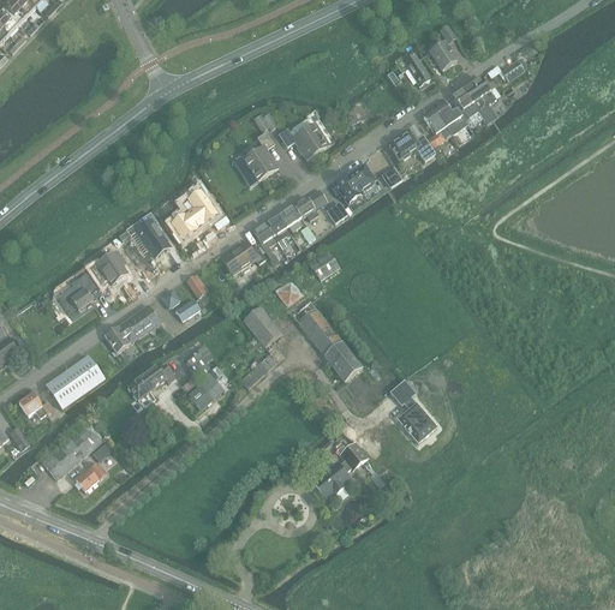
[(5,9),(3,11),(18,25),(27,17),(10,0),(4,6),(5,9)]
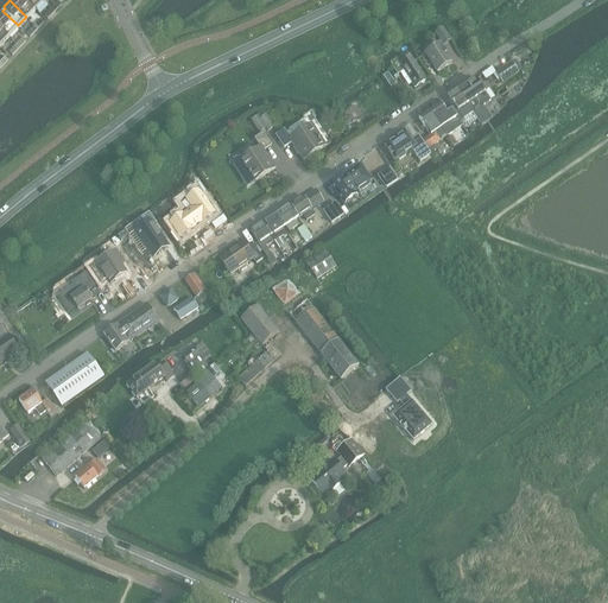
[(10,0),(26,17),(36,7),(29,0),(10,0)]
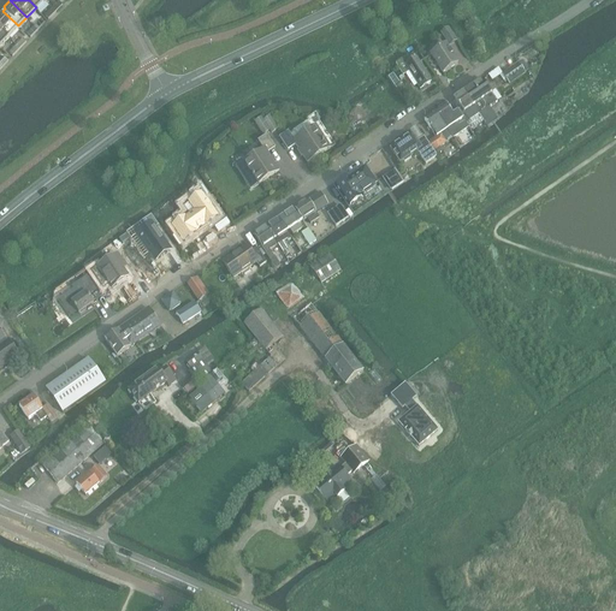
[(45,11),(48,16),(55,9),(52,5),(45,11)]
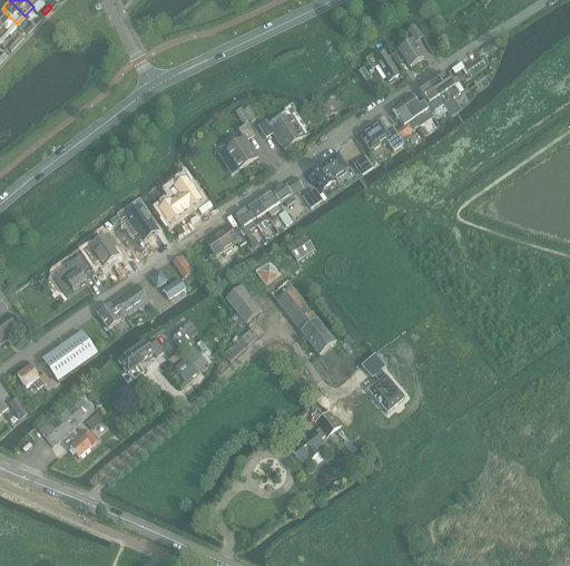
[(0,23),(8,32),(17,23),(2,10),(0,12),(0,23)]
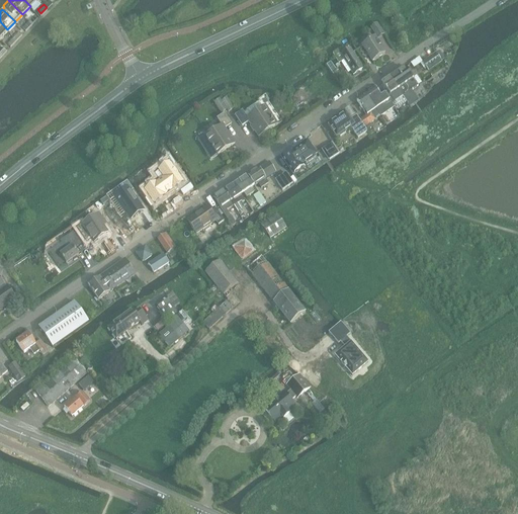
[(31,22),(37,16),(33,13),(28,19),(31,22)]
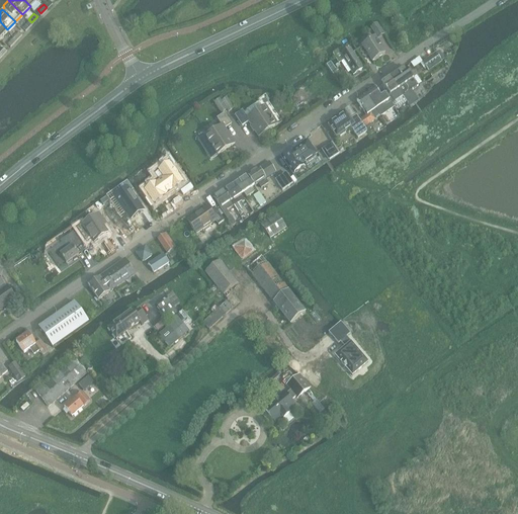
[(22,25),(25,28),(31,22),(28,19),(22,25)]
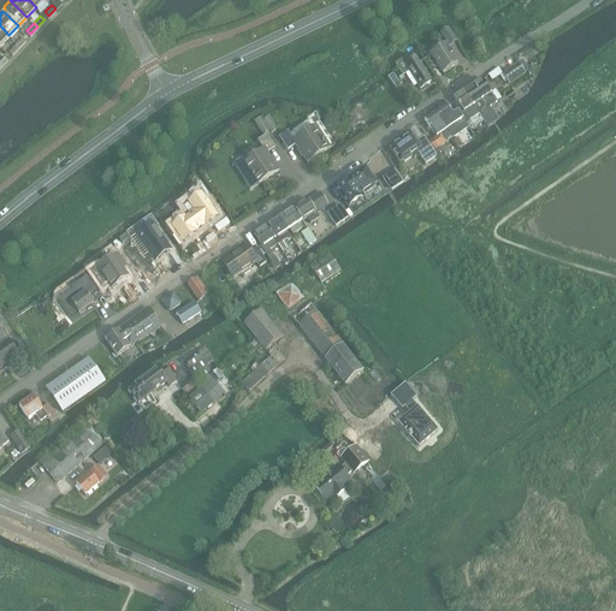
[(440,29),(449,42),(456,37),(448,24),(440,29)]
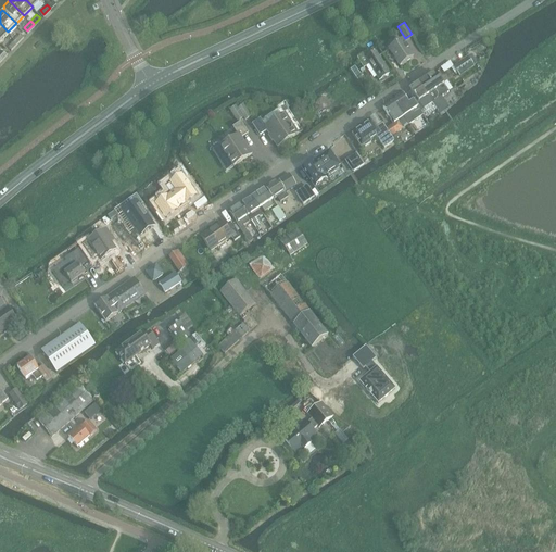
[(17,40),(24,34),(20,30),(14,37),(17,40)]
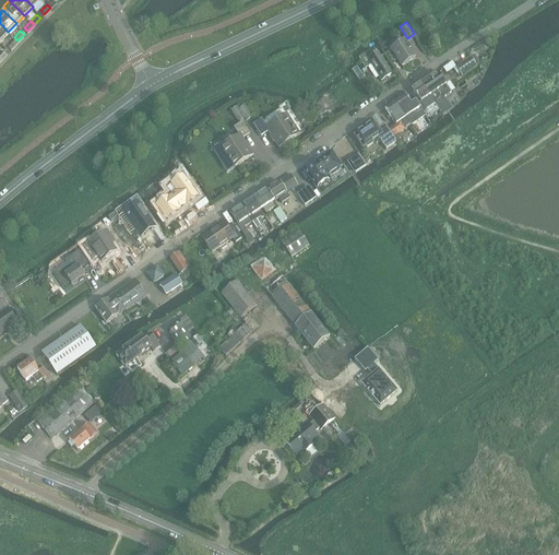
[(8,44),(11,47),(18,40),(14,37),(8,44)]
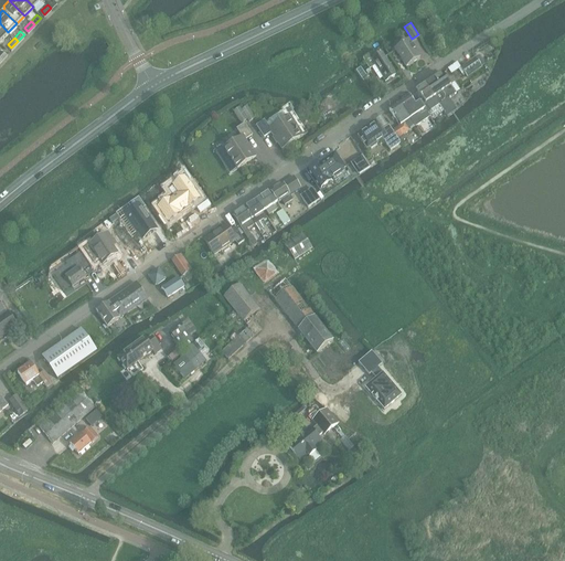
[(409,39),(395,48),(406,64),(420,54),(409,39)]
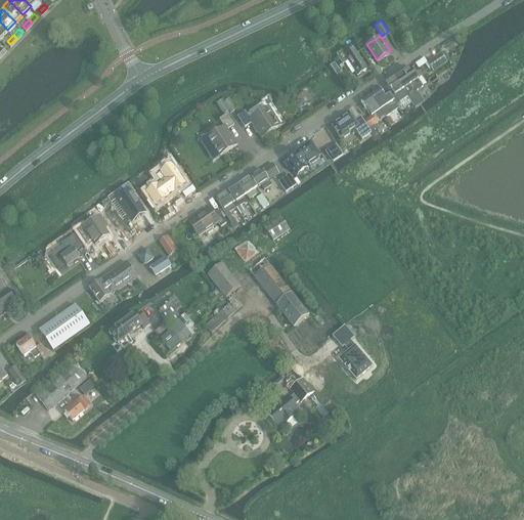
[(336,51),(337,53),(342,61),(347,58),(356,73),(366,67),(356,52),(360,49),(357,45),(354,48),(353,47),(349,50),(346,45),(336,51)]
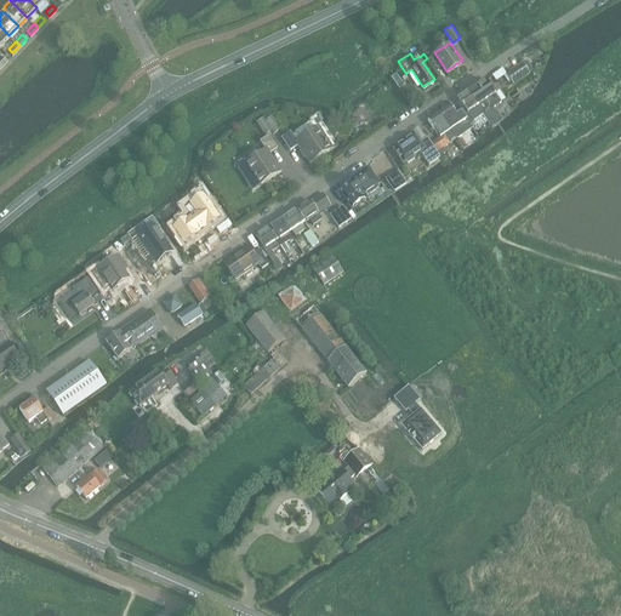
[(522,75),(529,69),(523,60),(514,66),(522,75)]
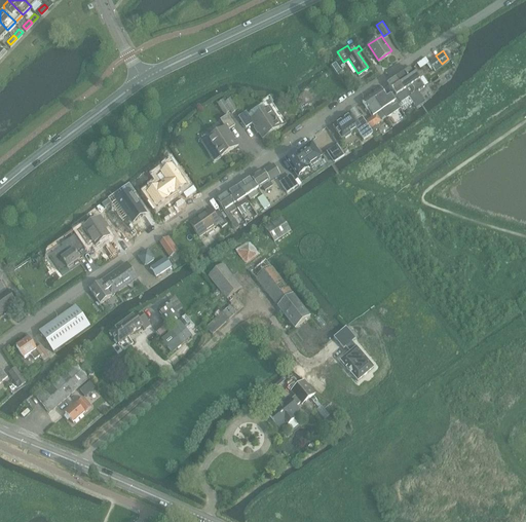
[(426,56),(416,63),(419,66),(429,59),(426,56)]
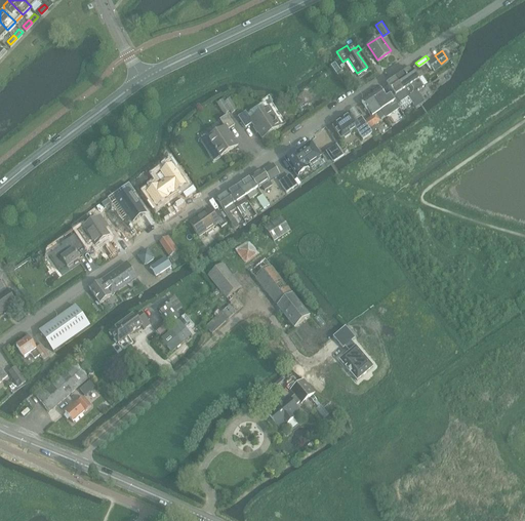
[(435,55),(428,59),(434,69),(441,64),(435,55)]
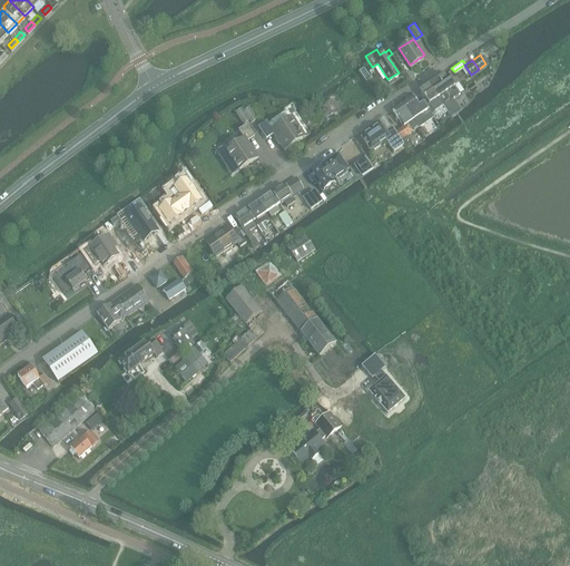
[(363,66),(360,69),(366,78),(371,75),(363,66)]
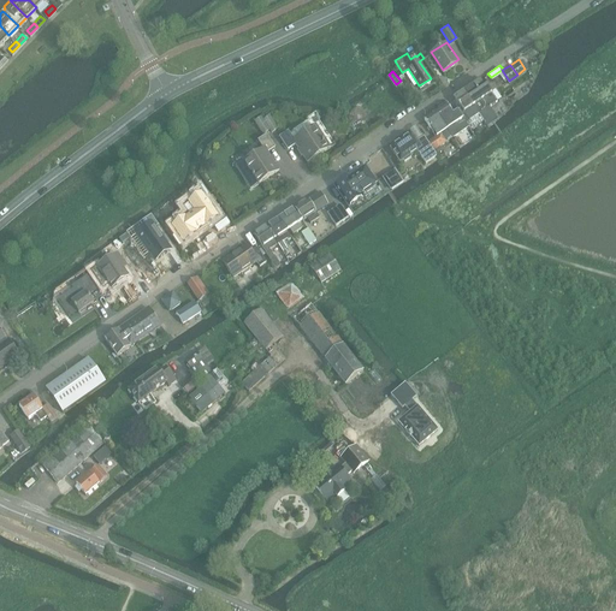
[(480,77),(473,83),(487,105),(496,99),(497,98),(502,95),(496,87),(491,89),(483,76),(480,77)]
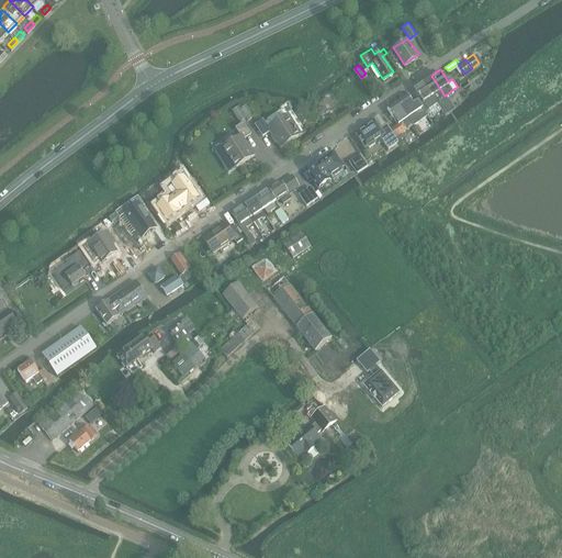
[(431,76),(423,81),(437,101),(441,108),(442,109),(448,105),(442,98),(445,96),(431,76)]
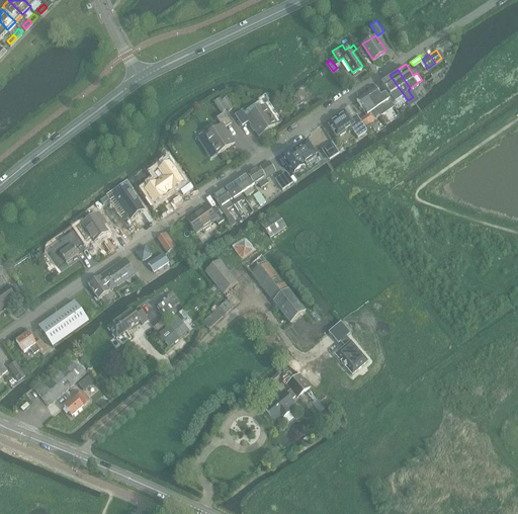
[(390,75),(382,80),(387,88),(383,90),(392,101),(394,103),(396,107),(407,99),(403,93),(390,75)]
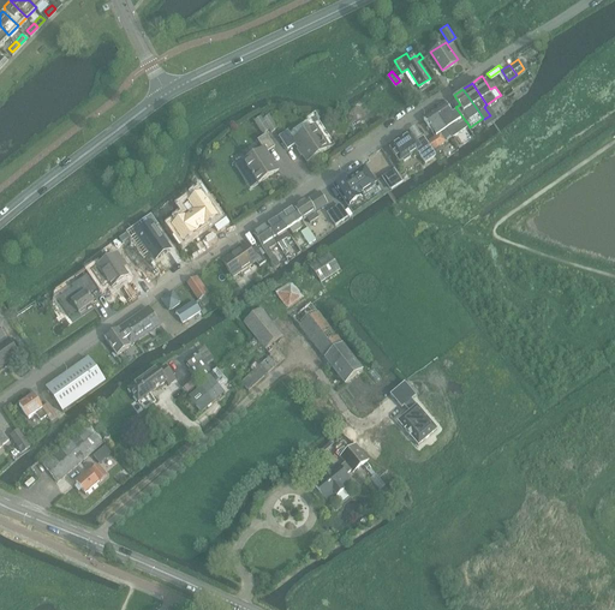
[(446,101),(435,108),(441,117),(445,121),(445,123),(452,133),(464,126),(467,123),(465,120),(455,107),(452,109),(446,101)]
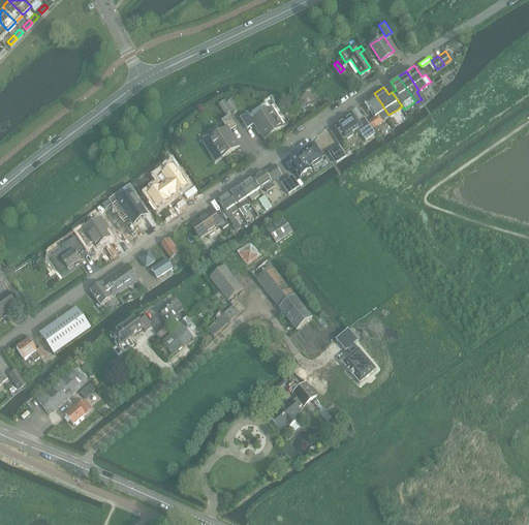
[(374,93),(365,100),(374,114),(367,119),(372,126),(380,121),(389,115),(382,105),(382,104),(379,100),(374,93)]
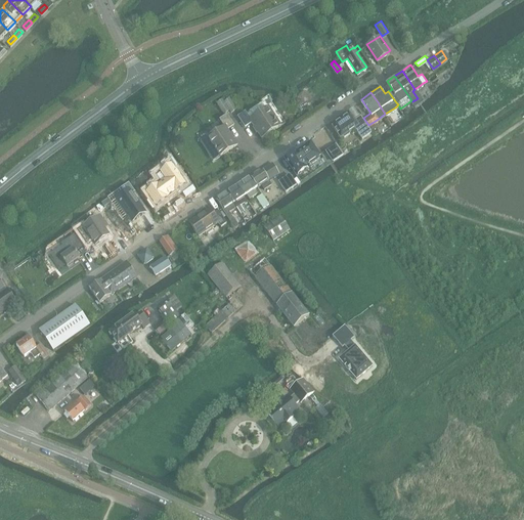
[(223,99),(229,109),(230,111),(236,107),(229,95),(223,99)]
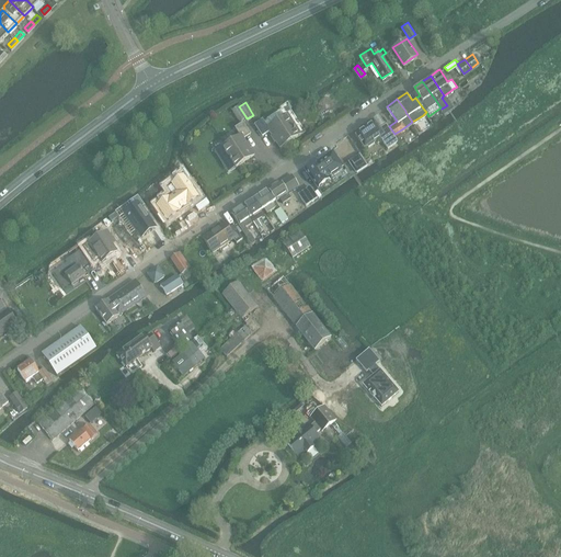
[(239,120),(245,116),(239,106),(238,104),(231,108),(239,120)]
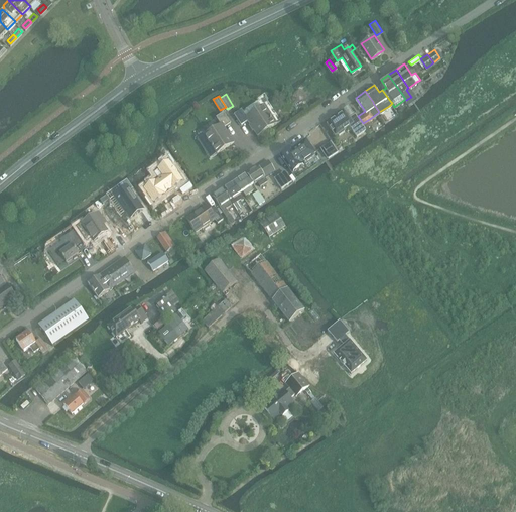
[(247,106),(250,112),(246,114),(241,107),(234,112),(241,123),(248,118),(258,133),(274,122),(262,104),(261,105),(258,99),(247,106)]
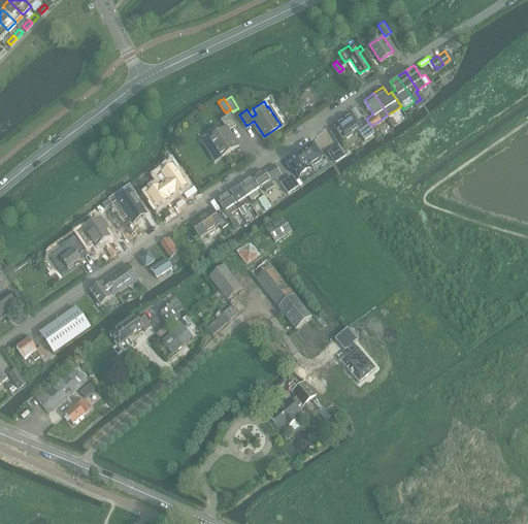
[(226,125),(202,140),(208,149),(215,159),(239,143),(229,128),(235,123),(229,112),(222,118),(226,125)]
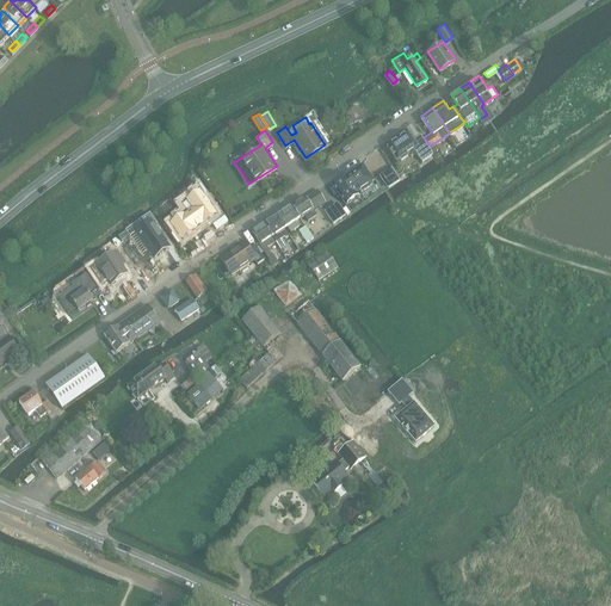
[(408,130),(388,144),(397,158),(399,156),(401,158),(408,153),(407,150),(413,147),(423,159),(433,152),(420,133),(414,137),(408,130)]
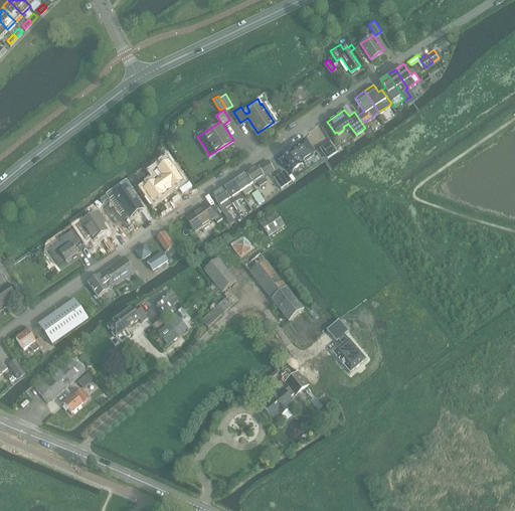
[(291,145),(280,152),(295,174),(296,175),(301,171),(321,158),(320,157),(319,155),(306,136),(292,146),(291,145)]
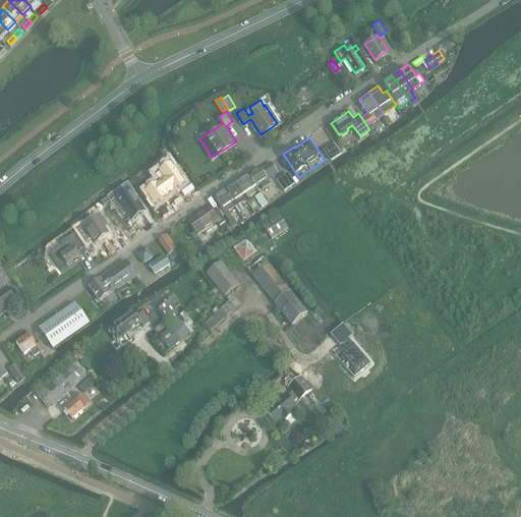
[(259,167),(249,174),(256,184),(259,182),(263,186),(270,181),(267,177),(277,170),(271,160),(261,167),(259,167)]
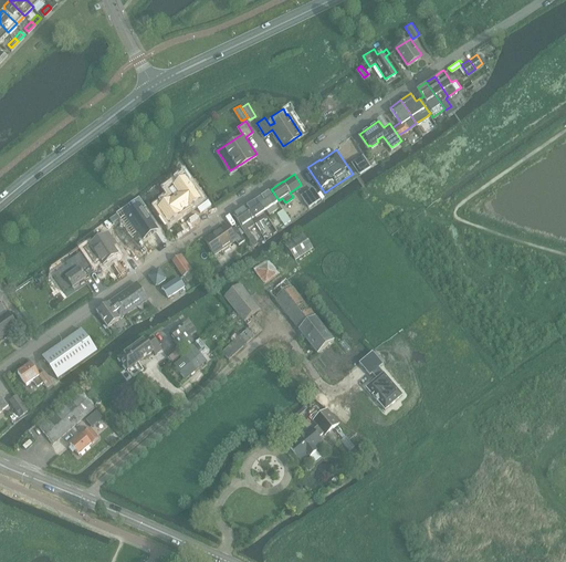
[(185,175),(174,183),(189,205),(200,197),(185,175)]
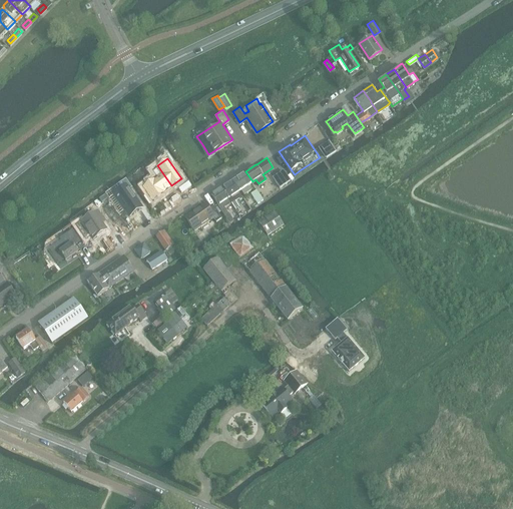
[(157,175),(143,185),(153,198),(163,191),(162,190),(170,184),(171,185),(157,165),(152,169),(157,175)]
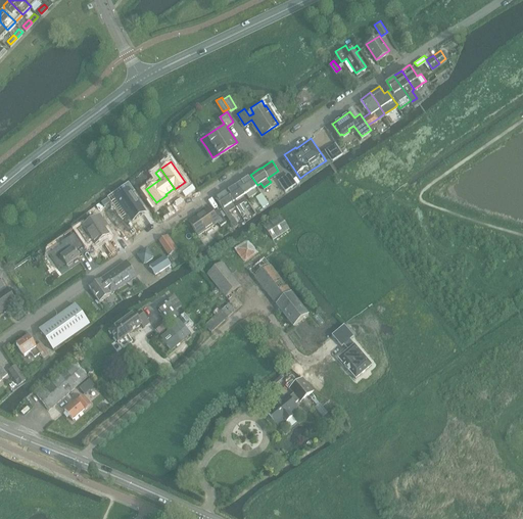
[(285,188),(295,181),(289,172),(279,178),(285,188)]
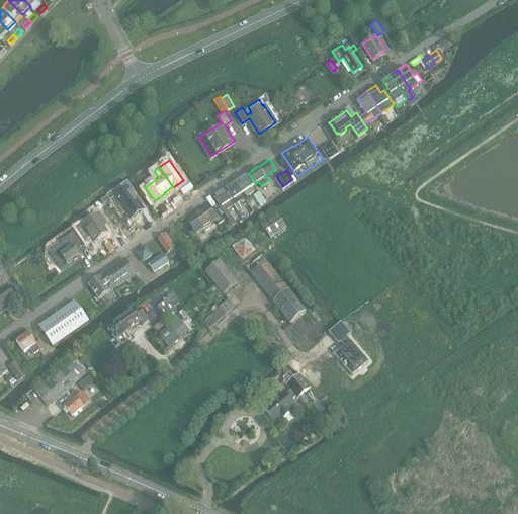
[(248,173),(235,181),(242,191),(244,190),(247,194),(254,189),(251,185),(255,183),(248,173)]
